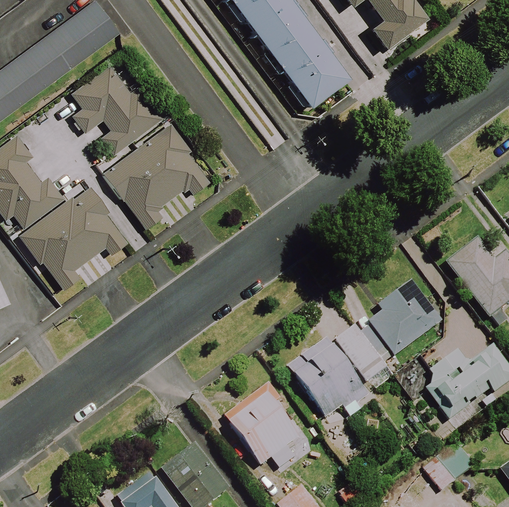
[(0,118),(117,33),(94,0),(92,0),(0,66),(0,118)]
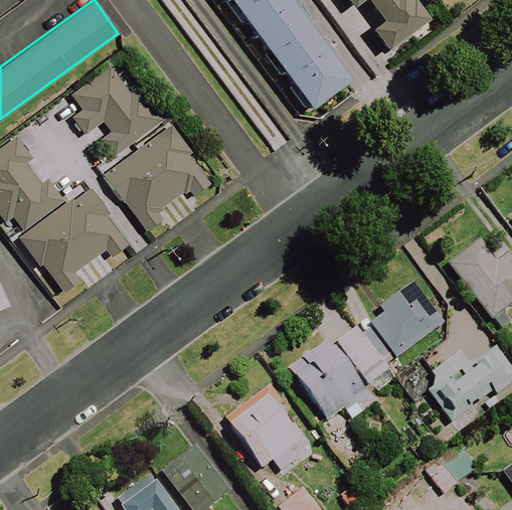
[(349,77),(291,0),(229,0),(310,108),(349,77)]
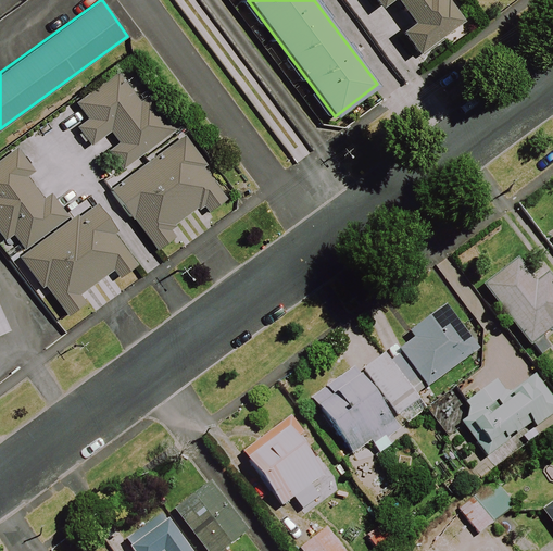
[(374,0),(379,8),(390,0),(396,0),(411,21),(399,29),(416,53),(462,21),(447,0),(374,0)]
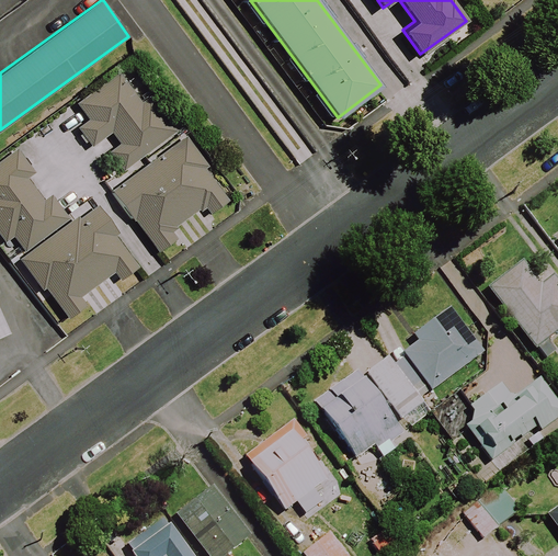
[(138,99),(117,72),(78,102),(89,117),(79,126),(93,145),(113,131),(122,142),(111,150),(125,169),(175,129),(147,92),(138,99)]
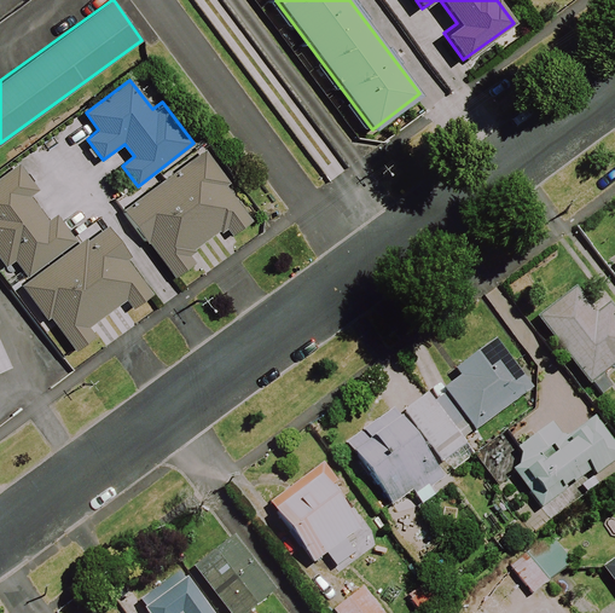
[(255,215),(206,149),(126,208),(175,275),(195,260),(189,252),(224,225),(230,235),(255,215)]
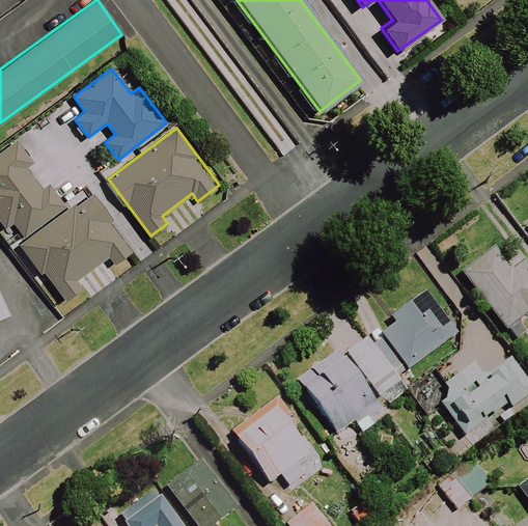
[(25,239),(70,204),(51,181),(43,187),(26,165),(33,160),(17,138),(0,149),(0,222),(5,230),(14,224),(25,239)]
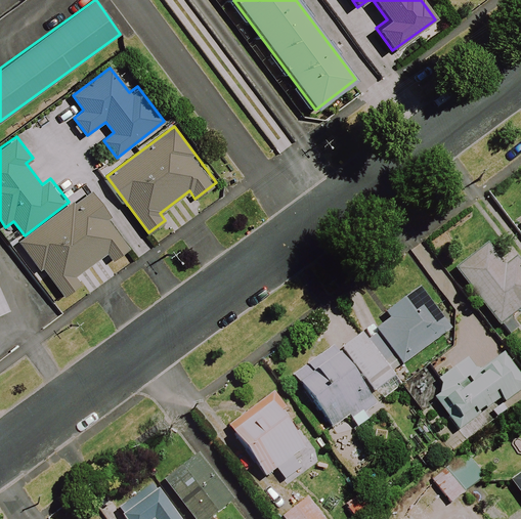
[(69,202),(25,235),(16,242),(39,272),(43,269),(63,297),(82,284),(77,276),(107,254),(113,261),(131,247),(88,187),(69,202)]
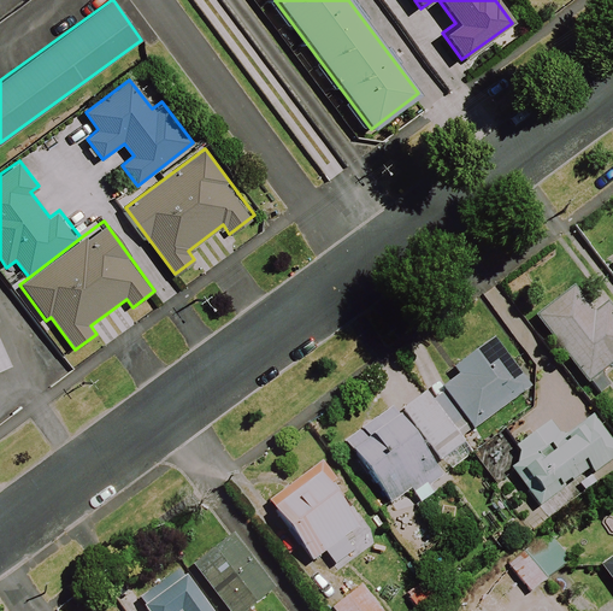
[(595,315),(575,287),(538,315),(589,381),(612,362),(612,316),(605,306),(595,315)]
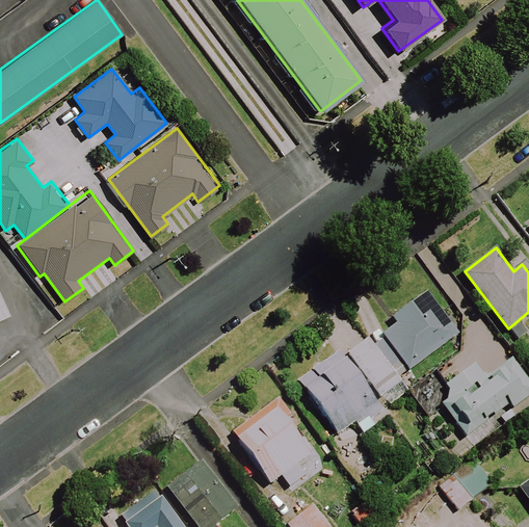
[(458,333),(427,290),(393,316),(398,322),(384,334),(411,368),(458,333)]
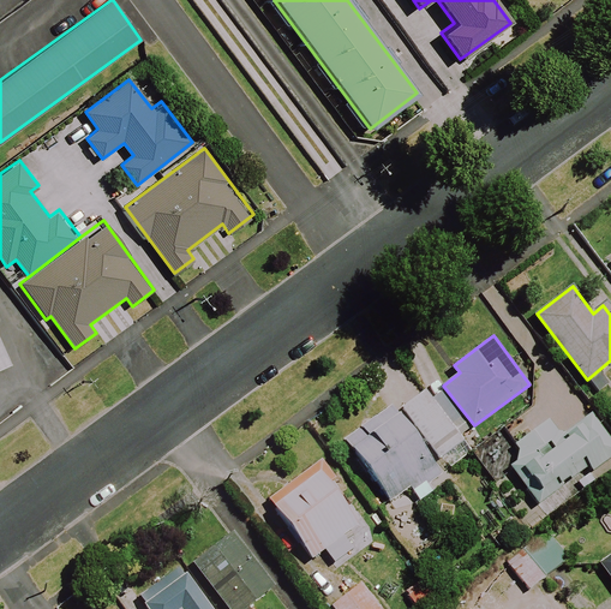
[(63,354),(49,336),(36,347),(51,365),(63,354)]
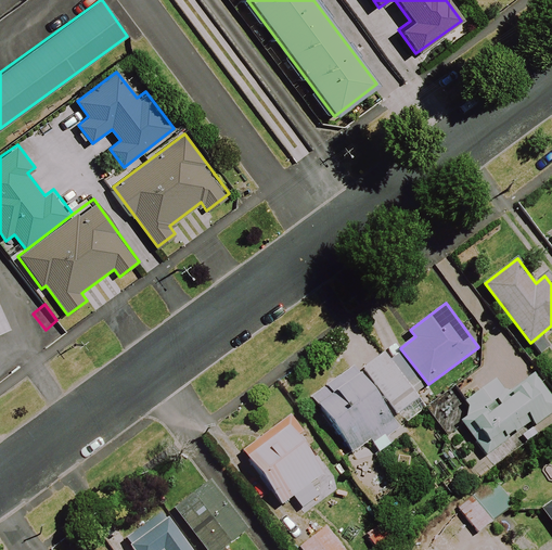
[(423,394),(388,348),(363,367),(398,412),(423,394)]
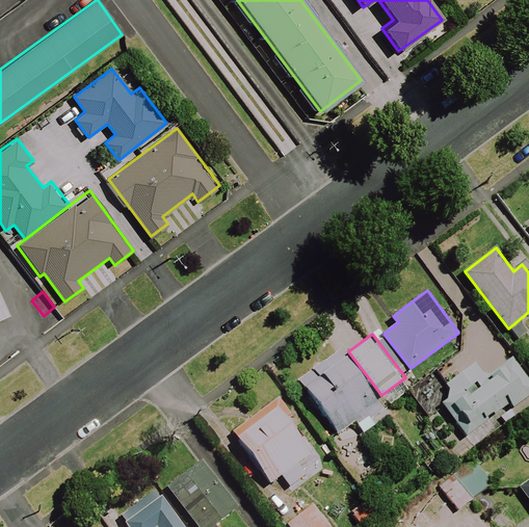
[(387,416),(339,349),(298,378),(339,433),(355,421),(364,432),(387,416)]
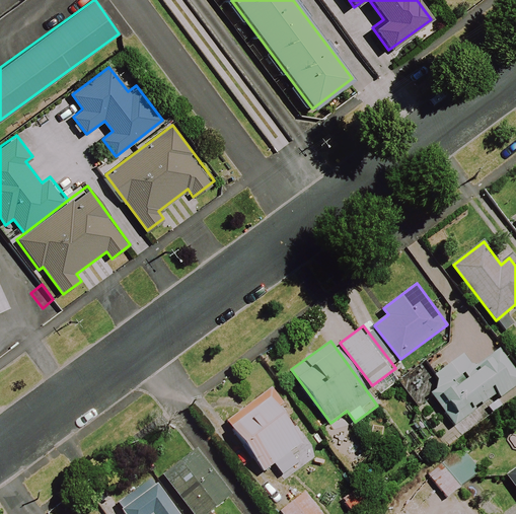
[(467,351),(454,362),(447,352),(403,387),(420,407),(434,395),(455,422),(496,389),(502,397),(515,386),(515,368),(500,350),(480,366),(467,351)]
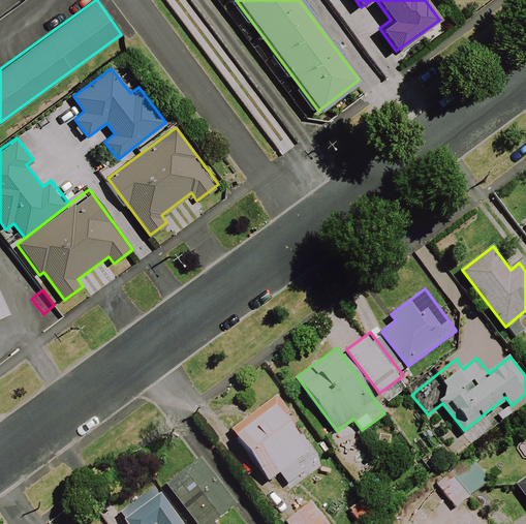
[(289,408),(278,393),(230,428),(269,480),(310,451),(282,412),(289,408)]
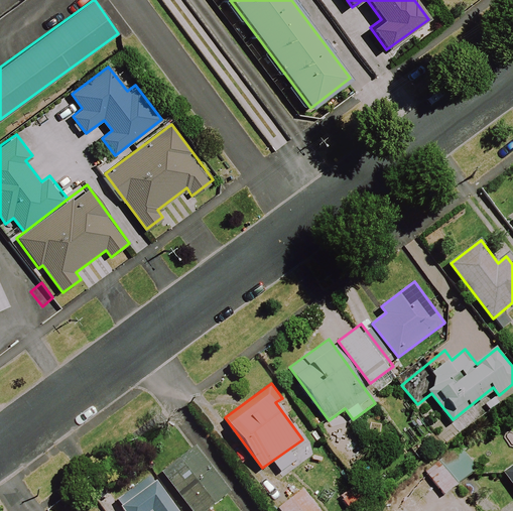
[(205,510),(229,493),(195,446),(162,470),(193,510),(205,510)]
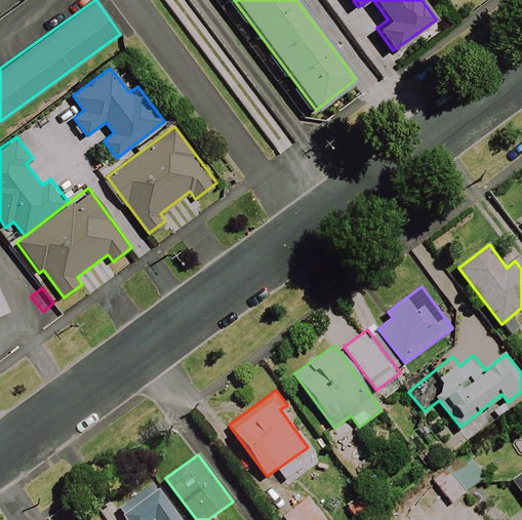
[(467,491),(448,469),(436,479),(453,502),(467,491)]
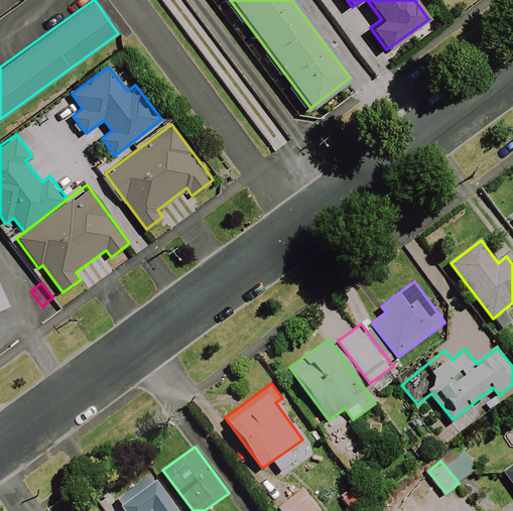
[(512,465),(504,472),(512,484),(512,465)]
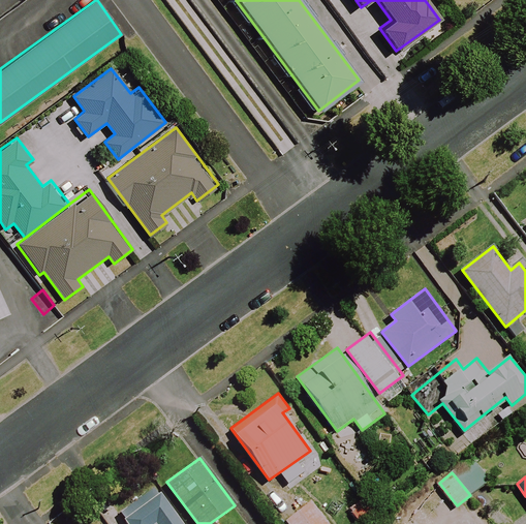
[(121,512),(129,523),(186,523),(158,485),(121,512)]
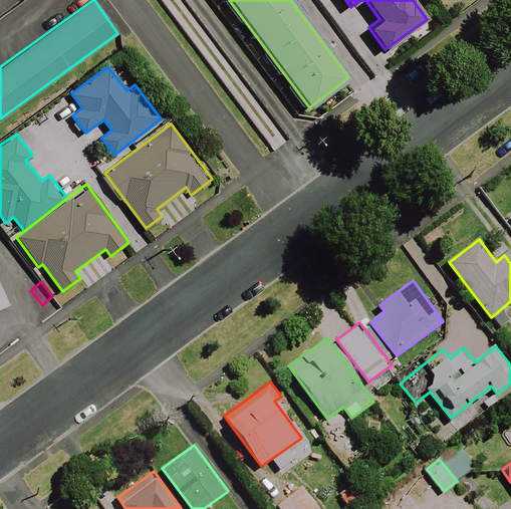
[(321,508),(304,486),(279,505),(281,508),(321,508)]
